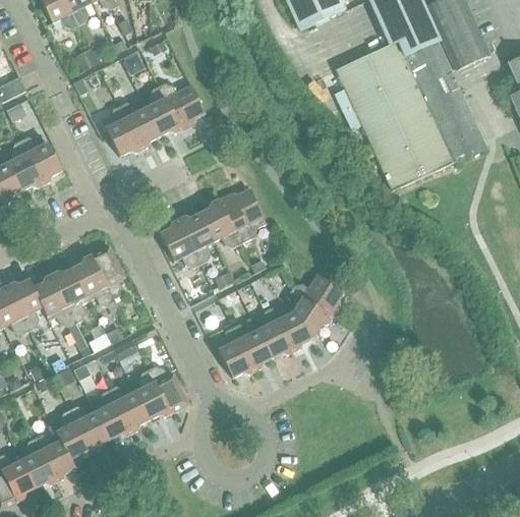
[(79,24),(66,0),(41,0),(53,22),(60,18),(63,25),(72,29),(79,24)]
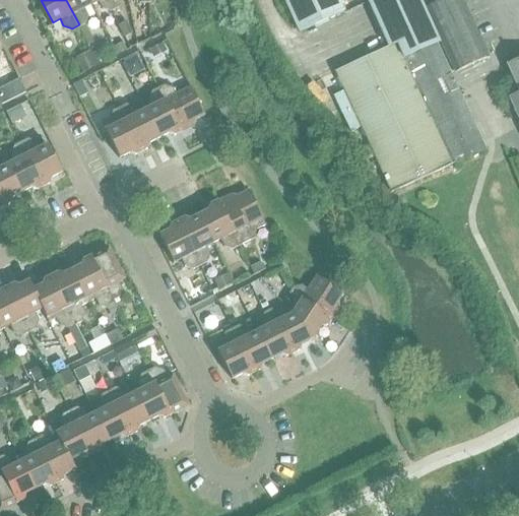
[(66,0),(79,24),(85,21),(88,12),(85,5),(92,2),(91,0),(66,0)]
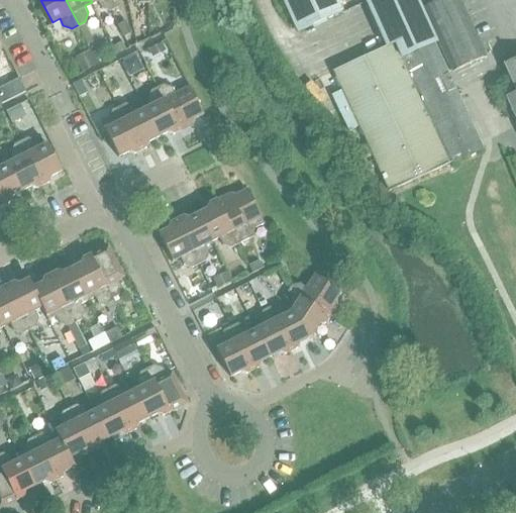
[(91,0),(92,2),(95,0),(99,0),(102,5),(111,8),(118,4),(116,0),(91,0)]
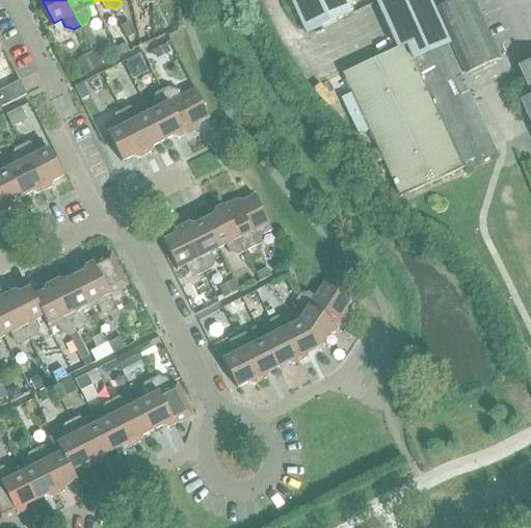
[(352,9),(348,0),(293,0),(307,30),(352,9)]
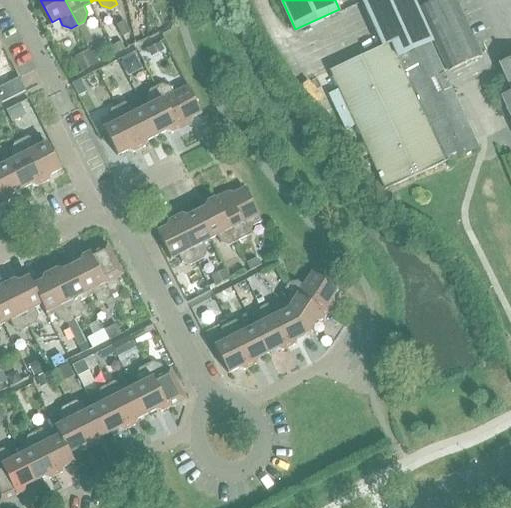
[(433,0),(419,6),(448,68),(481,53),(456,0),(433,0)]
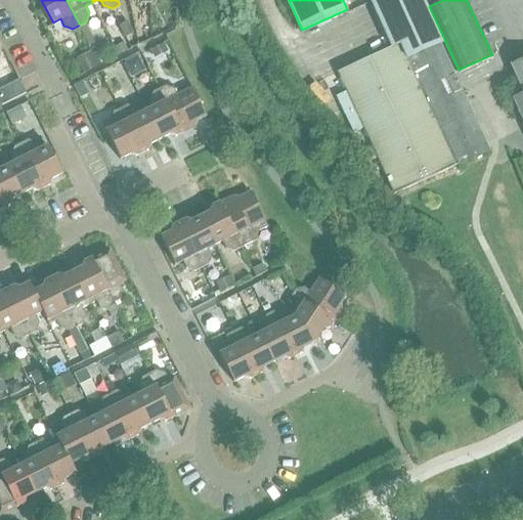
[(157,48),(172,47),(171,35),(156,36),(157,48)]
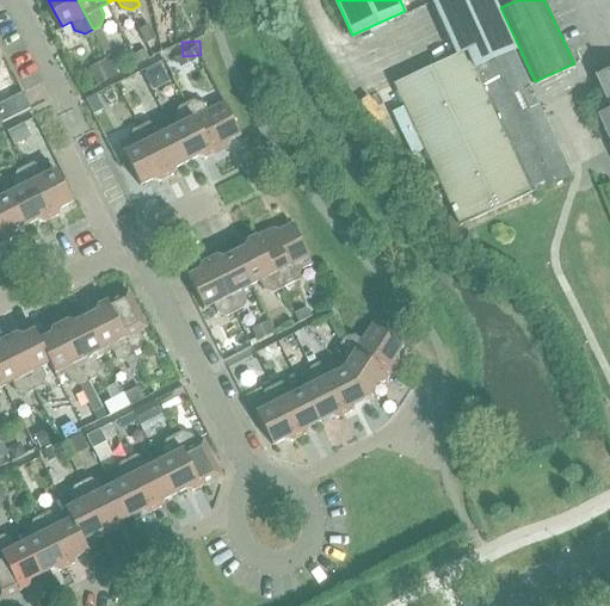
[(430,155),(436,168),(429,172),(435,185),(442,181),(461,222),(571,172),(515,49),(480,65),(474,67),(466,48),(382,86),(417,161),(430,155)]
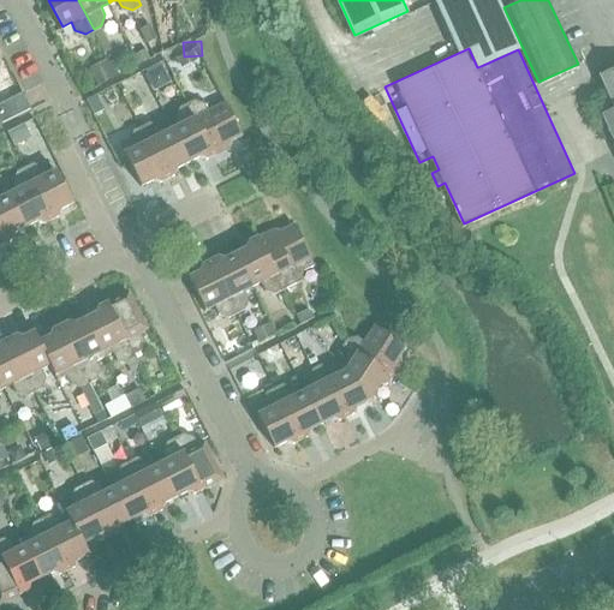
[(613,66),(600,73),(613,103),(613,107),(603,112),(613,135),(613,66)]
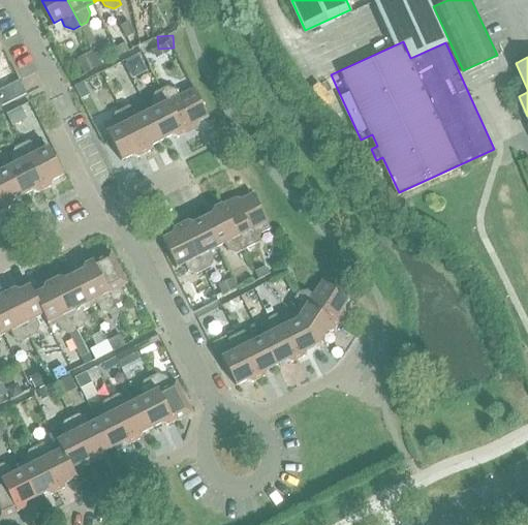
[(0,88),(0,96),(3,103),(26,92),(20,79),(0,88)]
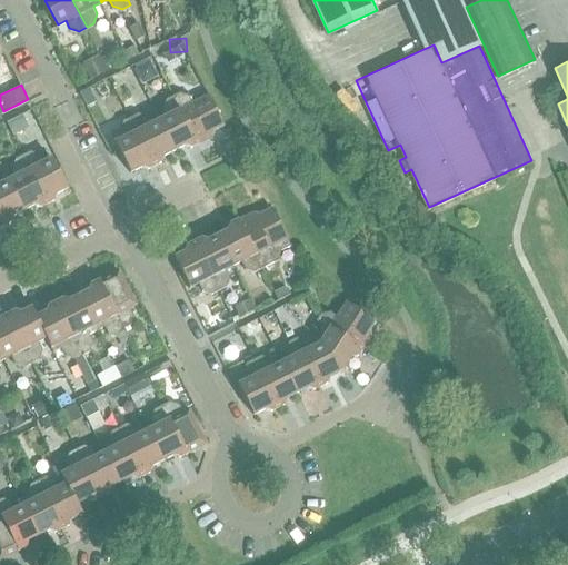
[(180,90),(173,92),(198,141),(212,134),(215,128),(225,122),(209,92),(193,100),(190,92),(180,90)]
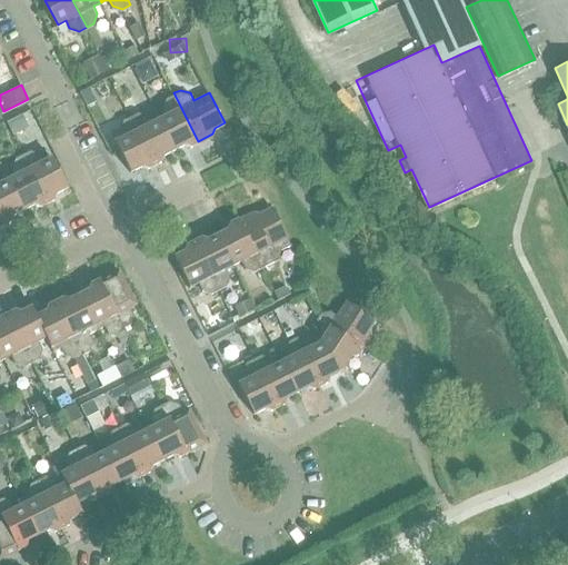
[(167,114),(159,118),(175,148),(185,142),(191,145),(198,141),(173,92),(166,97),(163,106),(167,114)]
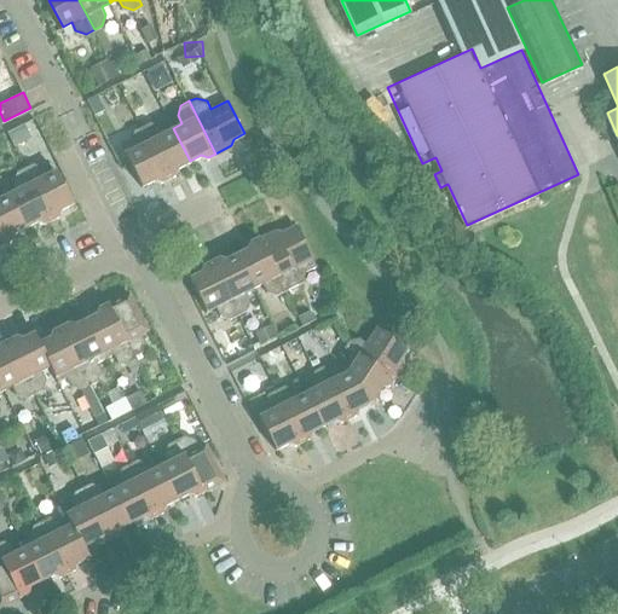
[(19,139),(27,137),(32,151),(51,145),(40,113),(13,122),(19,139)]
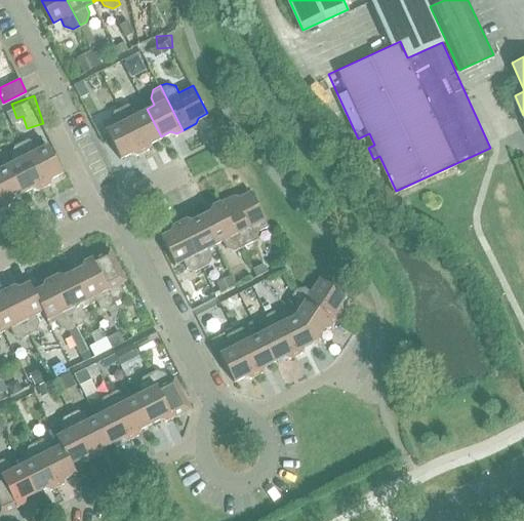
[(128,103),(121,106),(144,150),(150,147),(151,142),(161,136),(147,109),(140,112),(136,105),(128,103)]
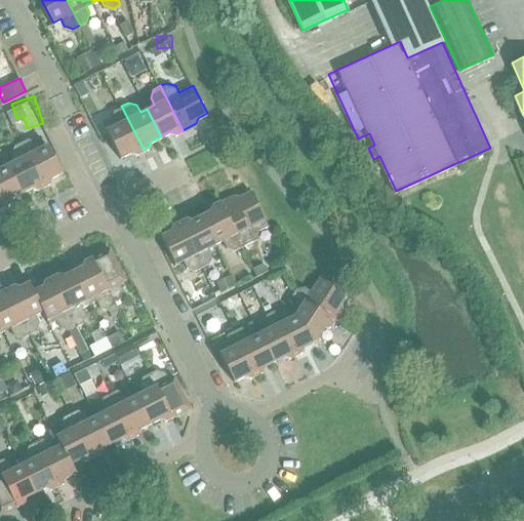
[(144,150),(121,106),(114,109),(111,118),(115,125),(107,129),(121,157),(131,152),(136,153),(144,150)]
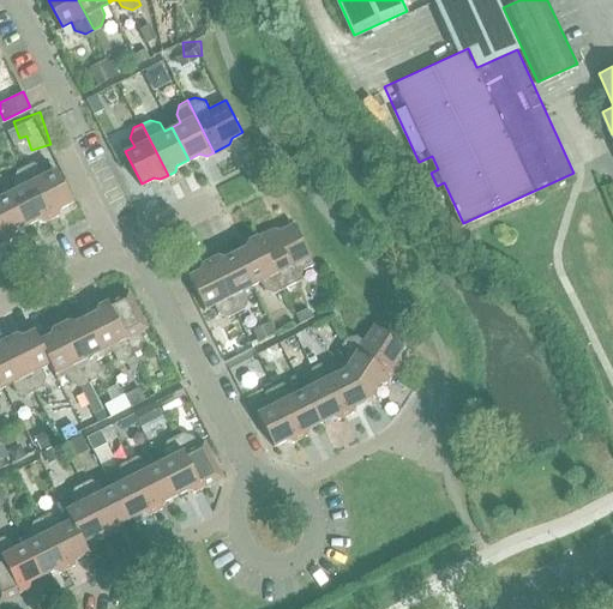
[(34,161),(25,164),(52,217),(59,212),(61,206),(73,200),(56,168),(48,172),(43,164),(34,161)]
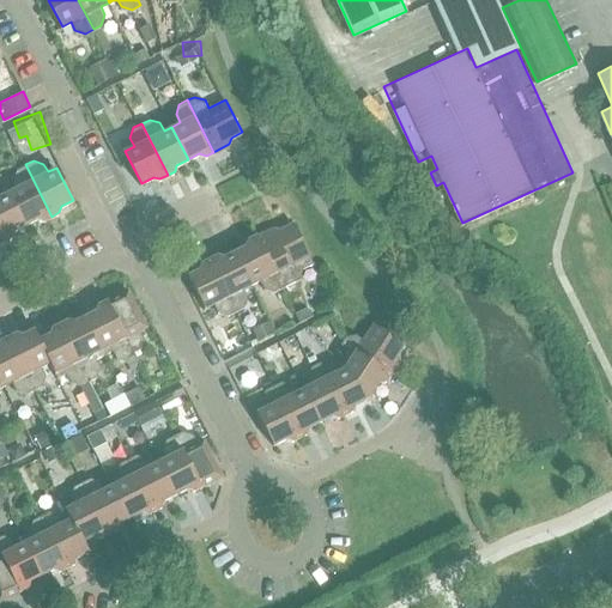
[(18,187),(10,192),(26,224),(37,218),(44,220),(52,217),(25,164),(17,169),(13,178),(18,187)]
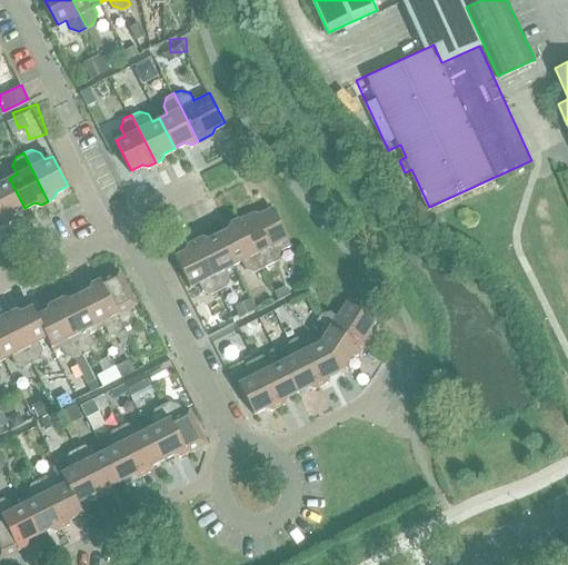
[(0,212),(5,222),(12,219),(13,212),(25,208),(9,178),(1,181),(0,178),(0,212)]
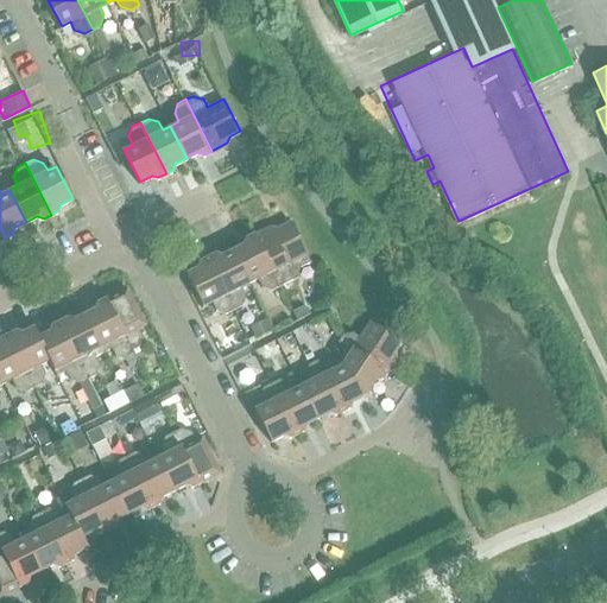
[(271,224),(254,233),(280,284),(297,275),(301,265),(313,259),(291,219),(278,226),(271,224)]
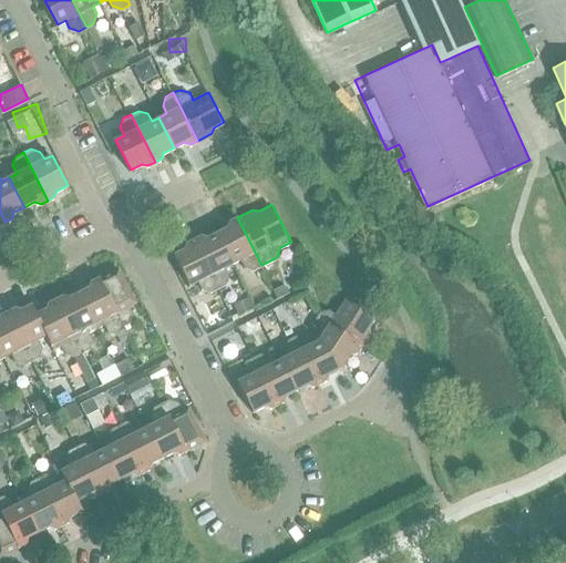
[(228,226),(218,232),(233,262),(240,258),(245,266),(254,269),(261,265),(237,217),(230,221),(228,226)]
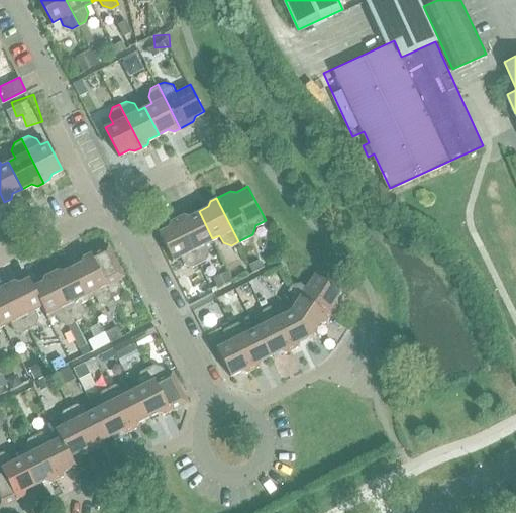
[(184,214),(177,217),(199,262),(206,258),(209,249),(205,242),(212,238),(199,211),(189,216),(184,214)]
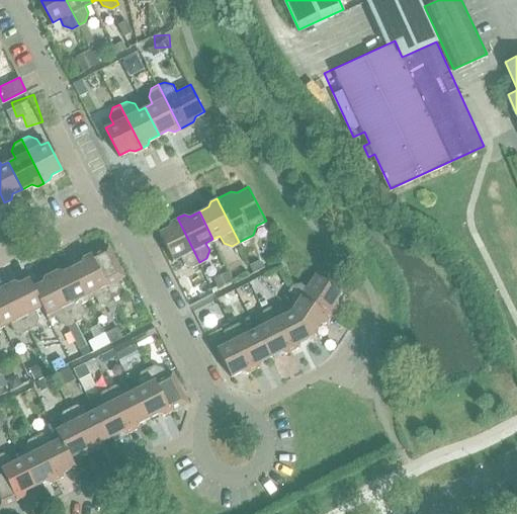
[(199,262),(177,218),(171,222),(170,227),(159,232),(173,259),(181,255),(184,262),(193,265),(199,262)]
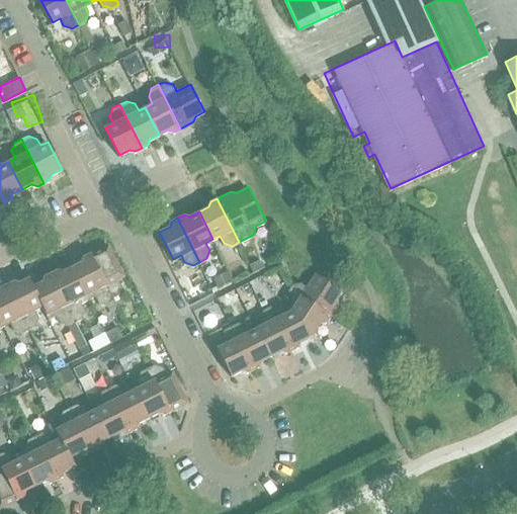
[(108,244),(90,253),(112,296),(113,296),(119,293),(122,284),(118,277),(124,275),(108,244)]
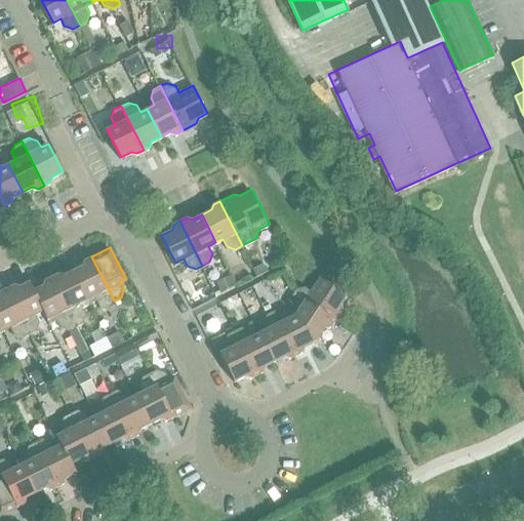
[(83,265),(74,270),(90,303),(96,298),(101,306),(109,309),(117,305),(115,301),(114,301),(91,256),(85,259),(83,265)]
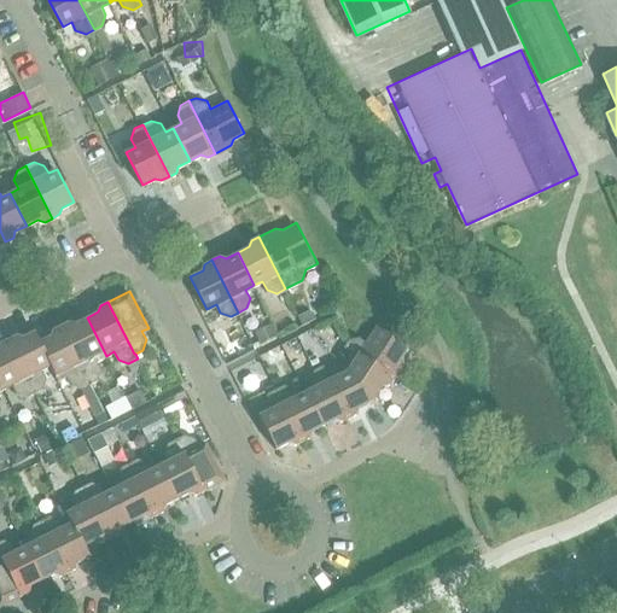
[(298,314),(303,323),(316,316),(313,310),(308,308),(298,314)]
